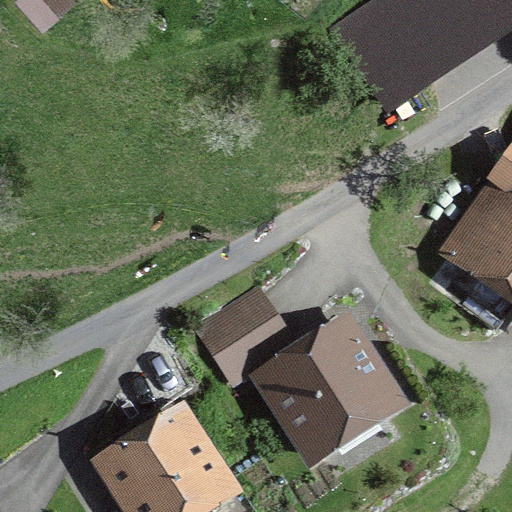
[(383,117),(511,31),(511,0),(372,0),(327,30),(383,117)]
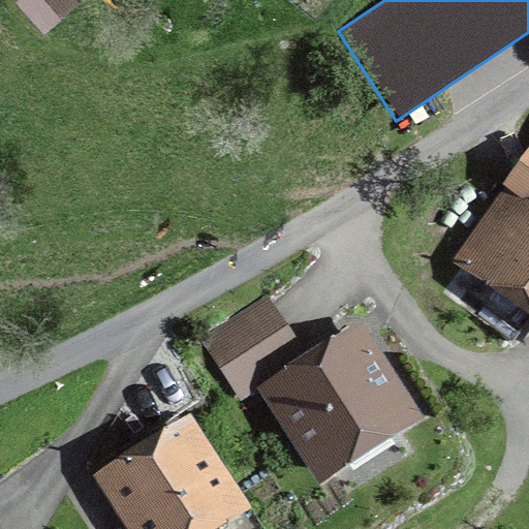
[(528,155),(452,259),(528,315),(528,155)]
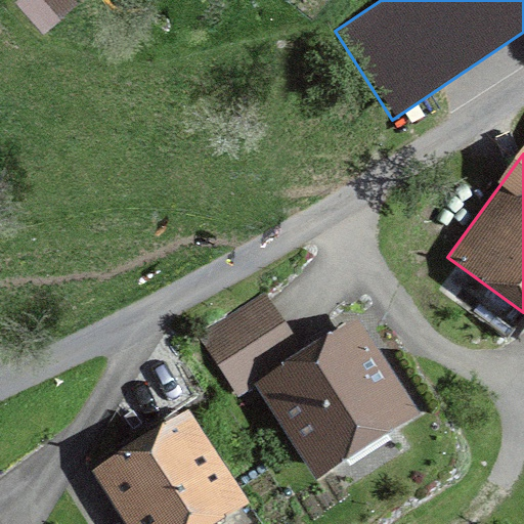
[(233,391),(299,352),(262,292),(199,338),(233,391)]
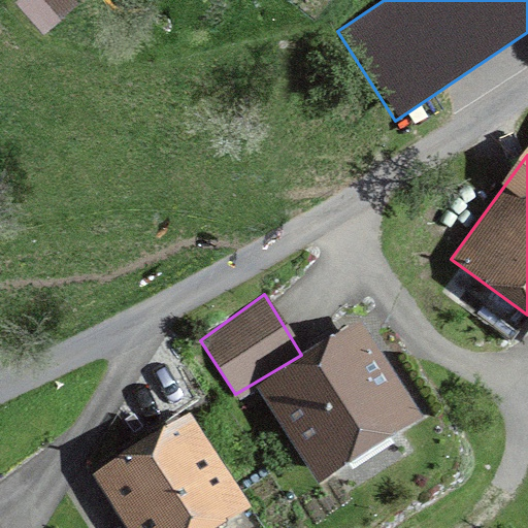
[(318,484),(421,417),(359,316),(301,355),(256,386),(318,484)]
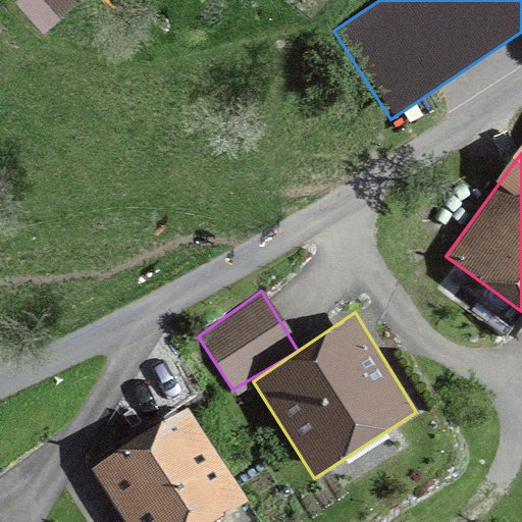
[(126,521),(217,521),(250,502),(188,408),(93,469),(126,521)]
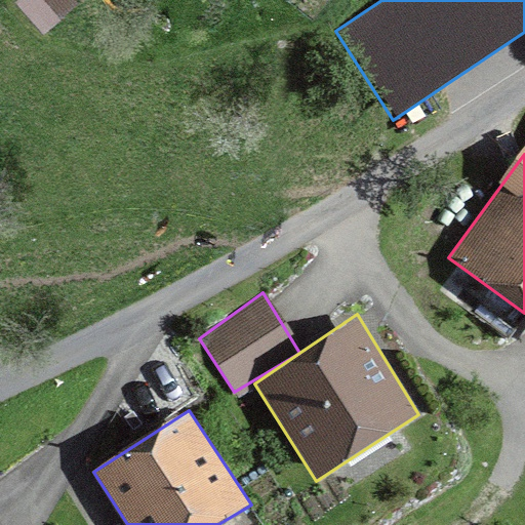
All buildings are outlined.
